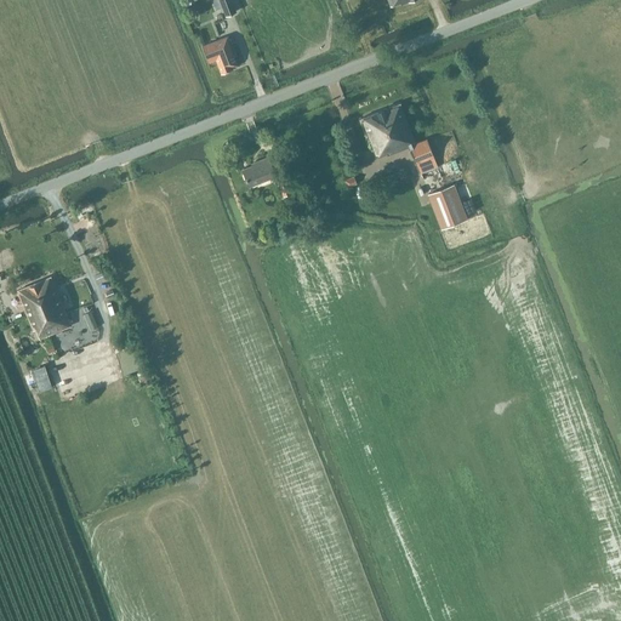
[(237,12),(232,0),(220,0),(226,16),(237,12)]
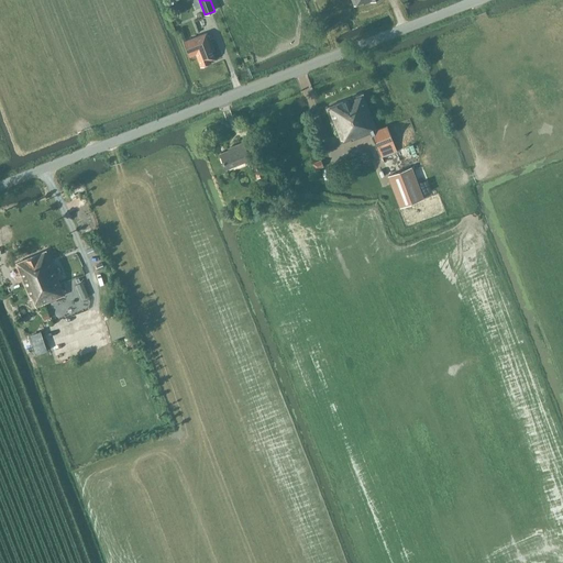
[(337,2),(327,7),(331,20),(342,15),(337,2)]
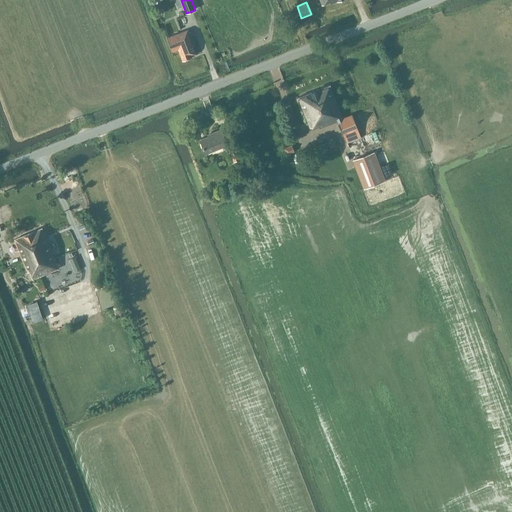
[(191,57),(196,55),(193,46),(195,45),(190,31),(188,32),(187,30),(167,38),(173,51),(178,49),(182,61),(184,60),(186,61),(190,59),(191,57)]
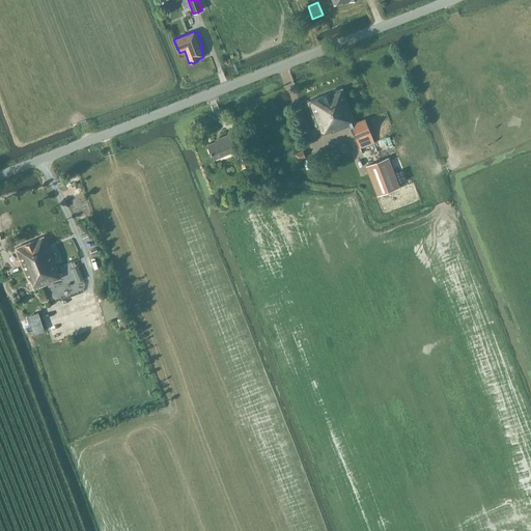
[(342,88),(309,101),(323,134),(332,131),(332,133),(350,126),(359,148),(374,142),(365,119),(356,122),(342,88)]
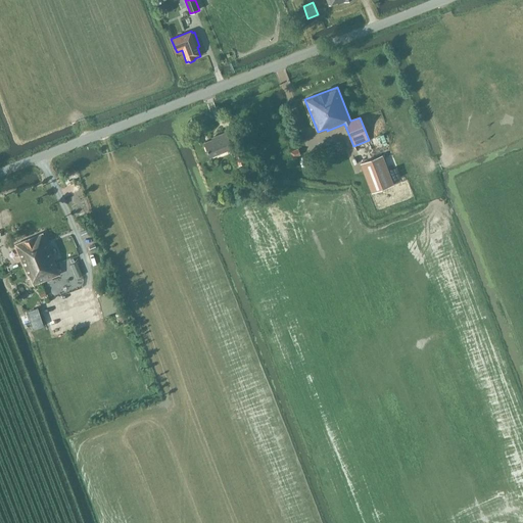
[(368,131),(383,131),(382,111),(368,111),(368,131)]
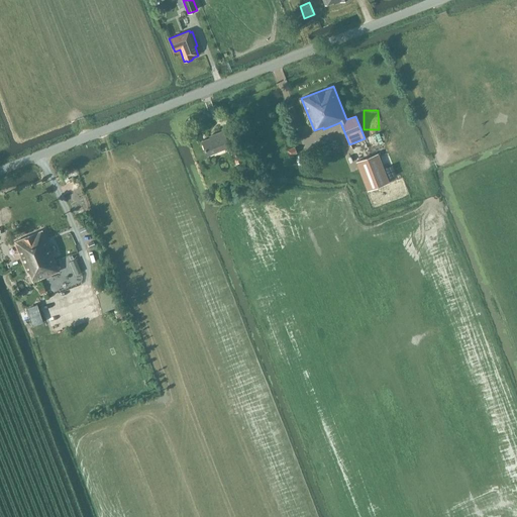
[(210,137),(202,141),(208,157),(231,146),(224,129),(209,135),(210,137)]
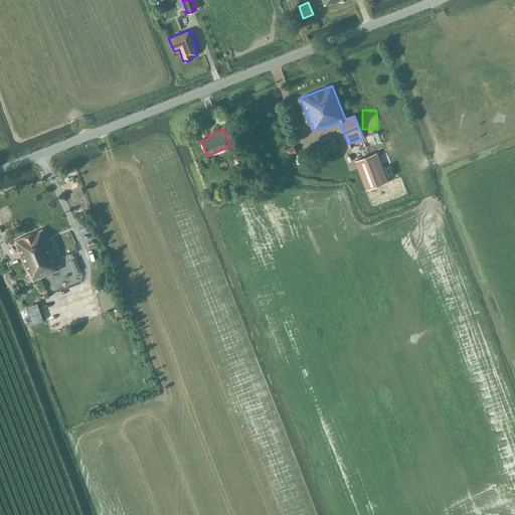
[(294,147),(287,150),(289,155),(296,153),(294,147)]
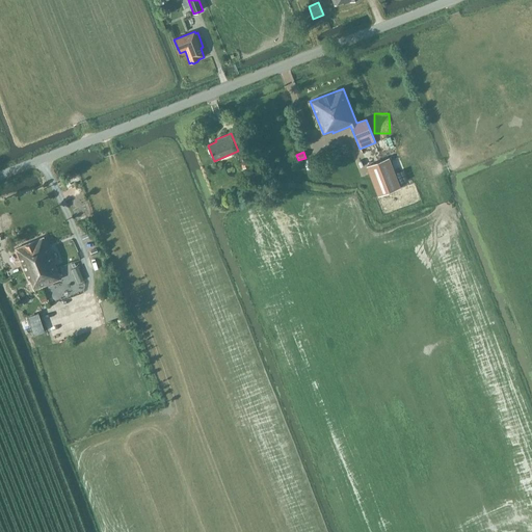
[(245,154),(239,157),(243,168),(250,166),(245,154)]
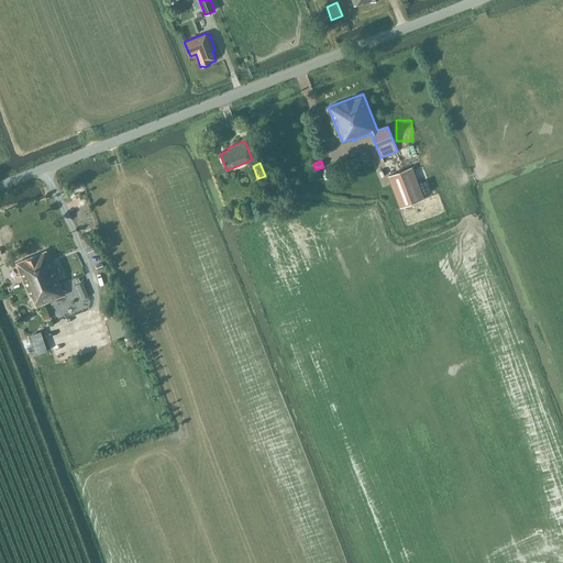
[(388,178),(400,209),(423,199),(411,168),(388,178)]
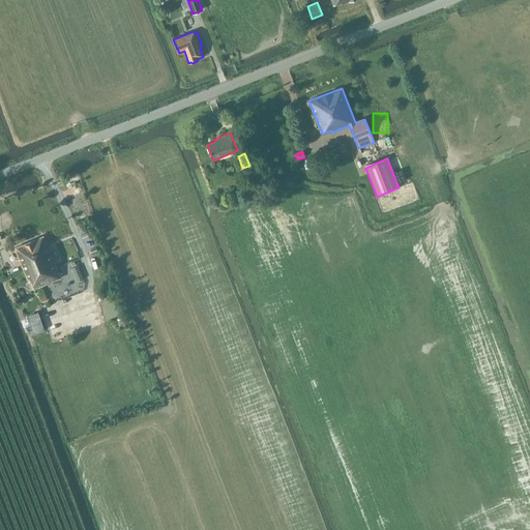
[(43,236),(15,248),(29,283),(31,283),(34,290),(48,284),(49,287),(55,285),(54,282),(61,278),(43,236)]
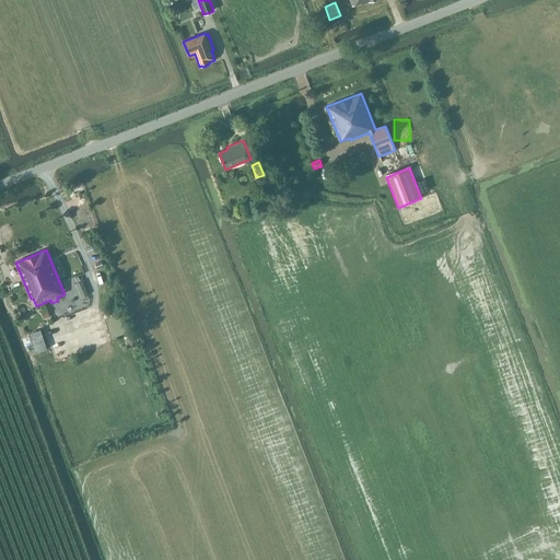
[(115,307),(103,312),(105,318),(117,314),(115,307)]
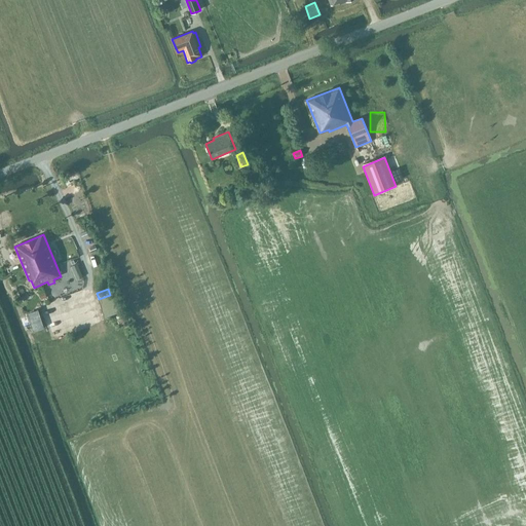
[(43,290),(38,293),(41,300),(46,297),(43,290)]
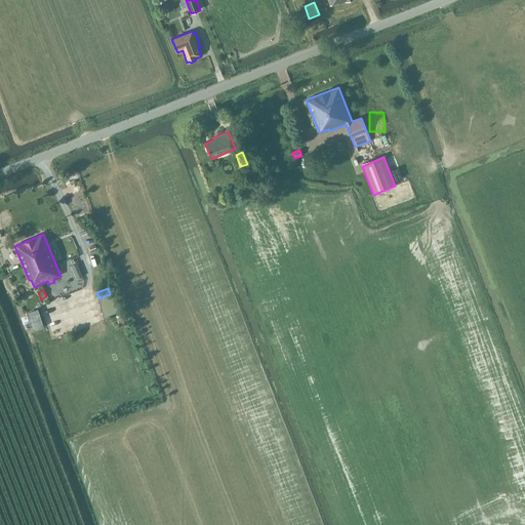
[(110,294),(98,298),(105,317),(123,311),(117,292),(110,294)]
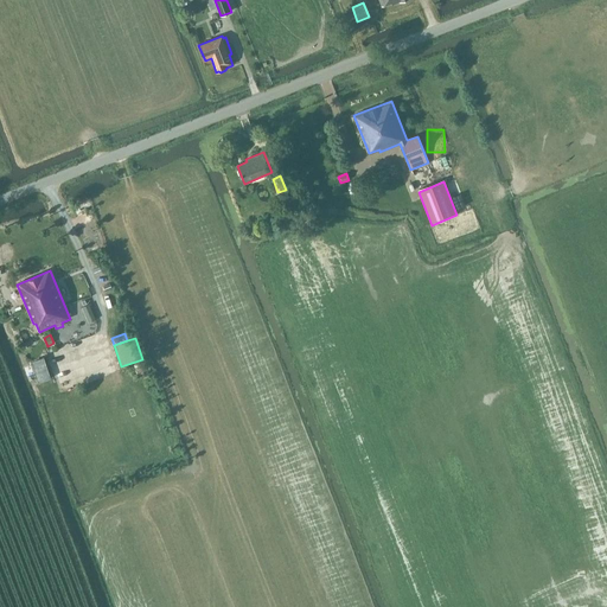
[(42,379),(50,377),(44,359),(36,362),(42,379)]
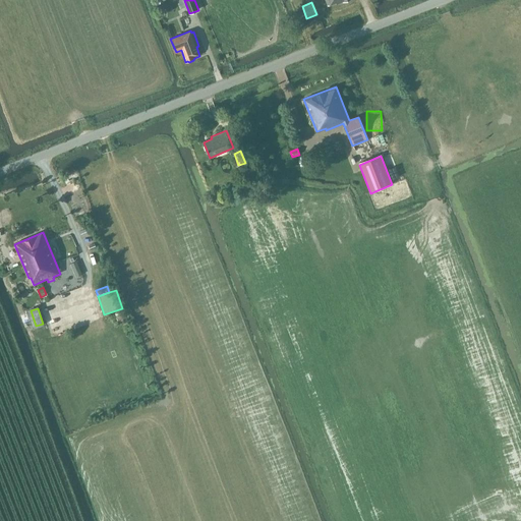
[(47,323),(52,335),(76,326),(72,313),(47,323)]
